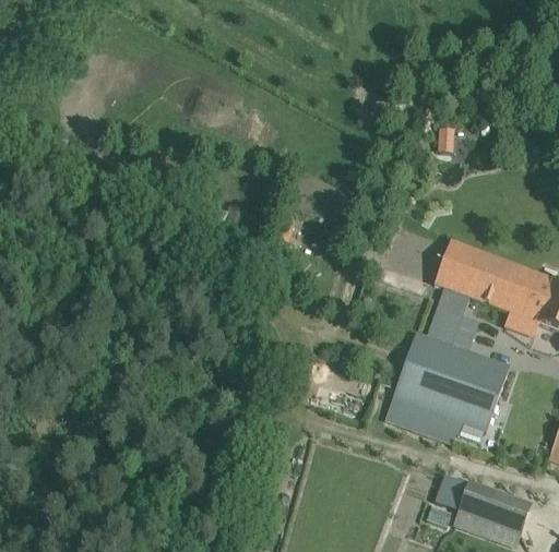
[(438,126),(437,150),(453,151),(454,126),(438,126)]
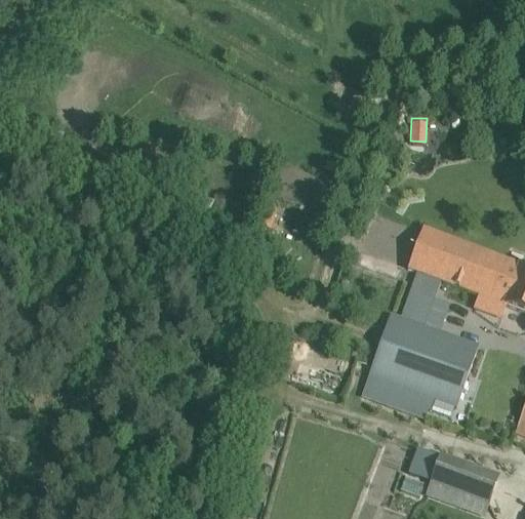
[(323,159),(321,166),(332,168),(334,161),(323,159)]
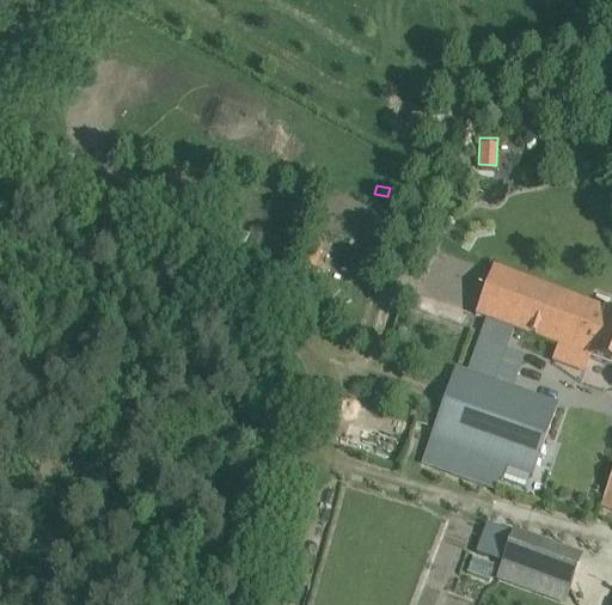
[(305,234),(300,245),(316,250),(319,239),(305,234)]
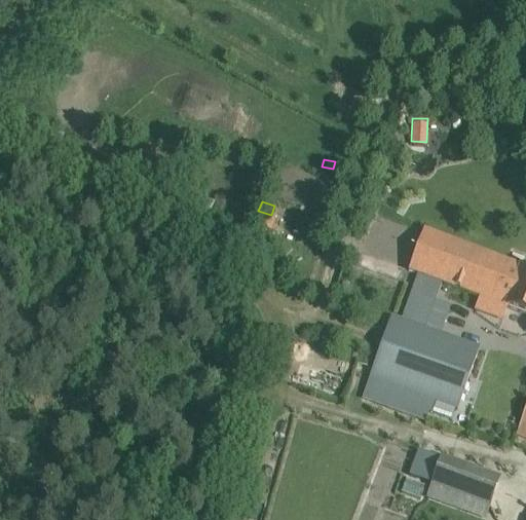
[(501,317),(506,303),(525,310),(525,265),(482,249),(443,235),(423,227),(409,266),(418,270),(401,314),(390,311),(368,372),(372,373),(364,395),(425,416),(433,396),(457,405),(479,343),(425,324),(438,289),(445,292),(448,282),(480,293),(475,306),(501,317)]
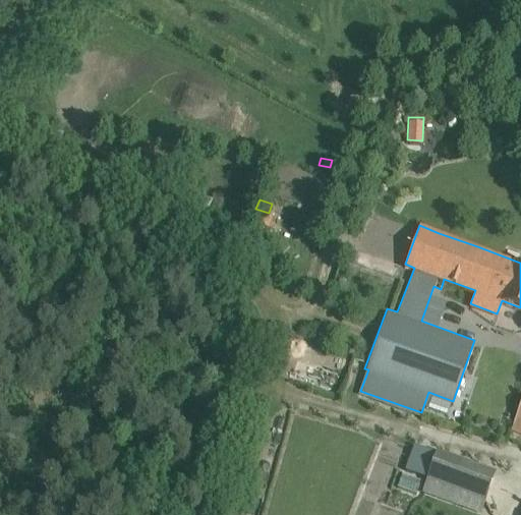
[(520,403),(513,425),(514,426),(510,439),(520,443),(520,403)]
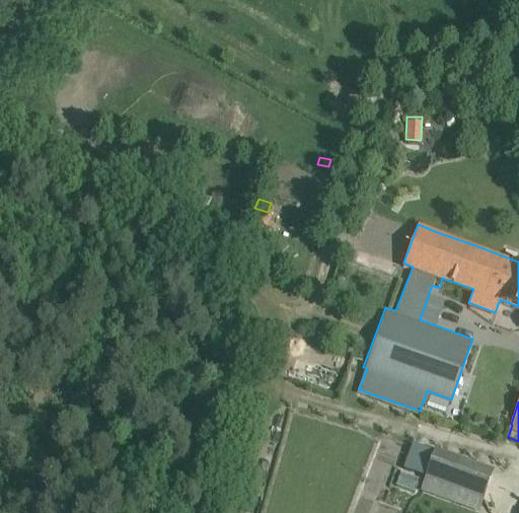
[(425,475),(484,497),(495,467),(435,446),(425,475)]
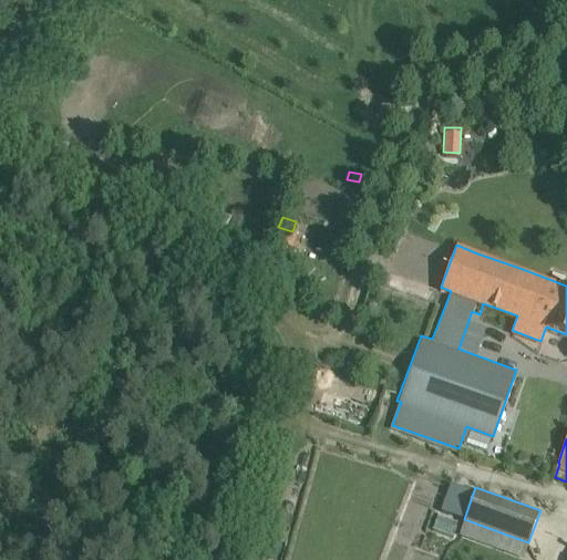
[(432,522),(453,530),(457,516),(436,509),(432,522)]
